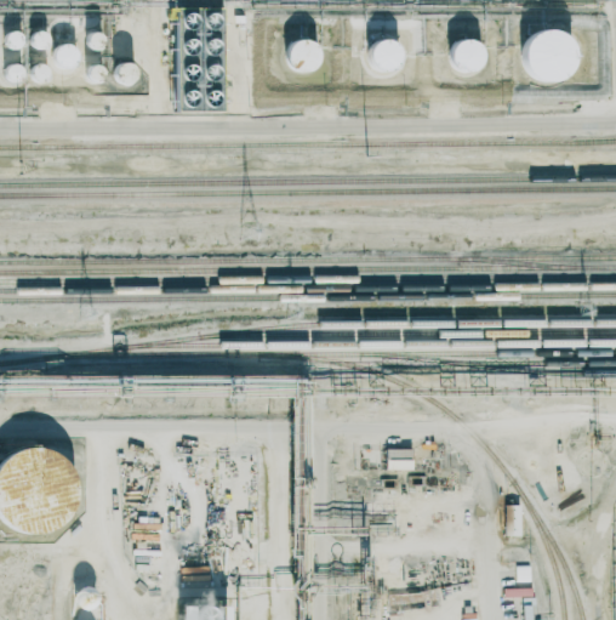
[(51,44),(46,28),(30,34),(35,49),(51,44)]
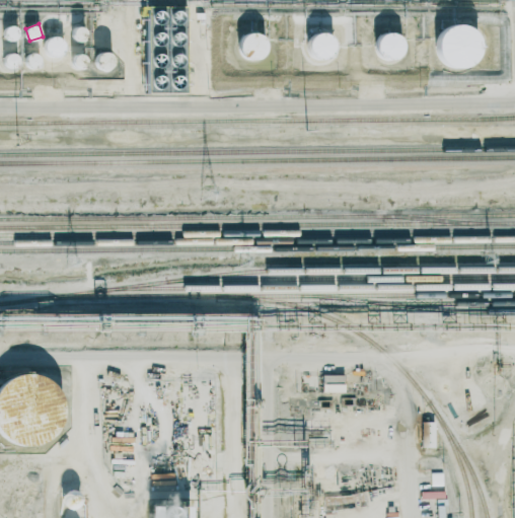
[(18,27),(8,25),(5,34),(16,37),(18,27)]
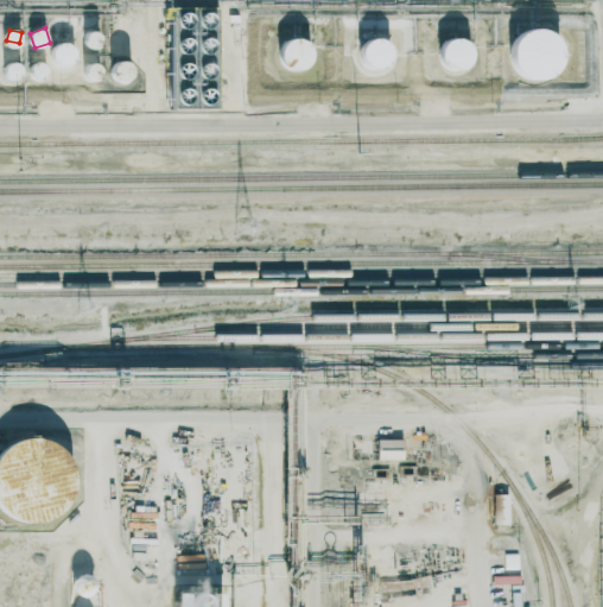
[(513,75),(562,77),(564,32),(514,30),(513,75)]
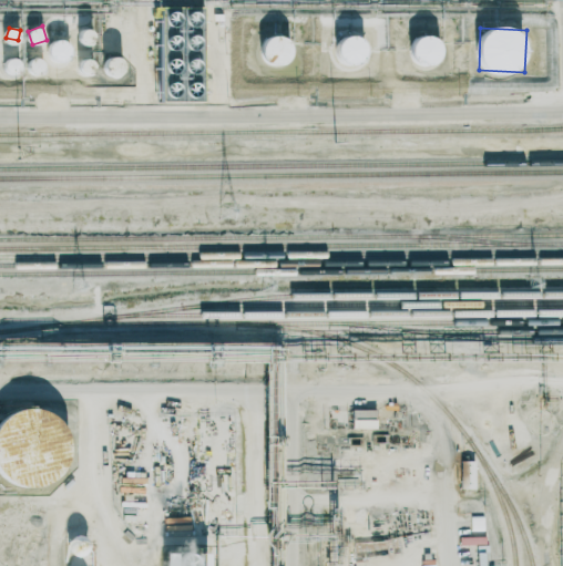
[(96,43),(96,29),(79,30),(79,43),(96,43)]
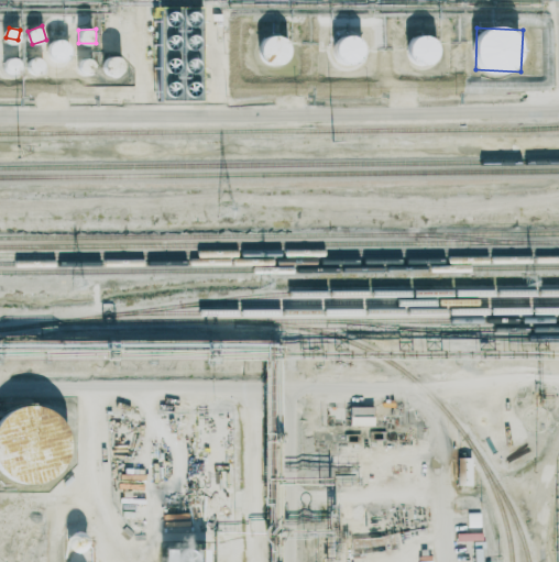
[(347,64),(350,58),(357,64),(370,46),(347,30),(330,52),(347,64)]
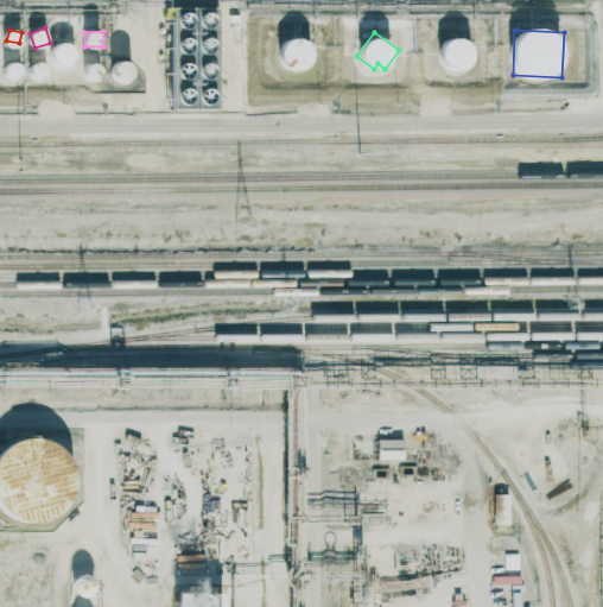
[(284,38),(279,67),(311,71),(315,42),(284,38)]
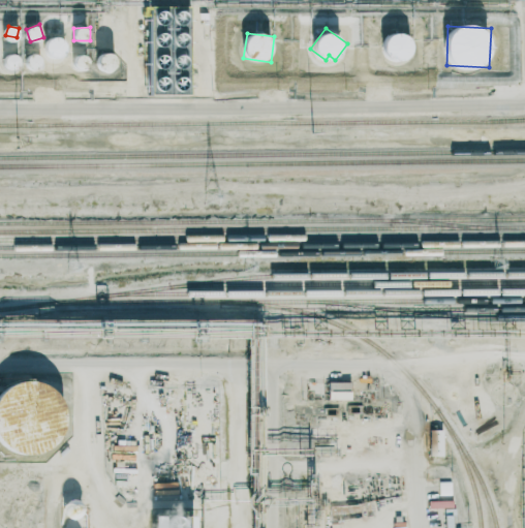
[(53,59),(68,52),(60,34),(44,41),(53,59)]
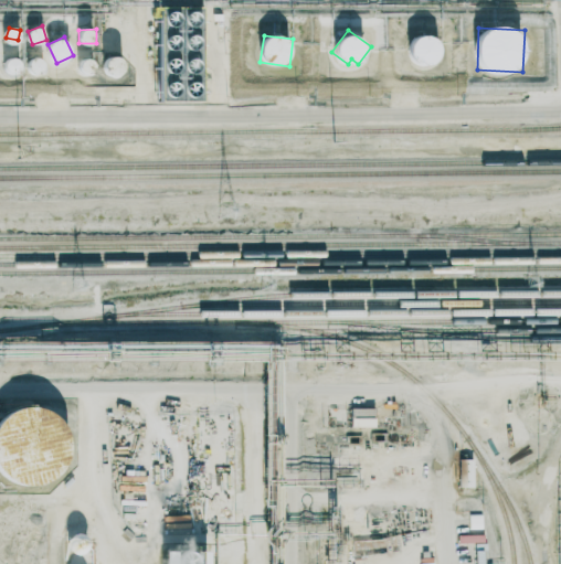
[(411,36),(410,61),(441,63),(442,38),(411,36)]
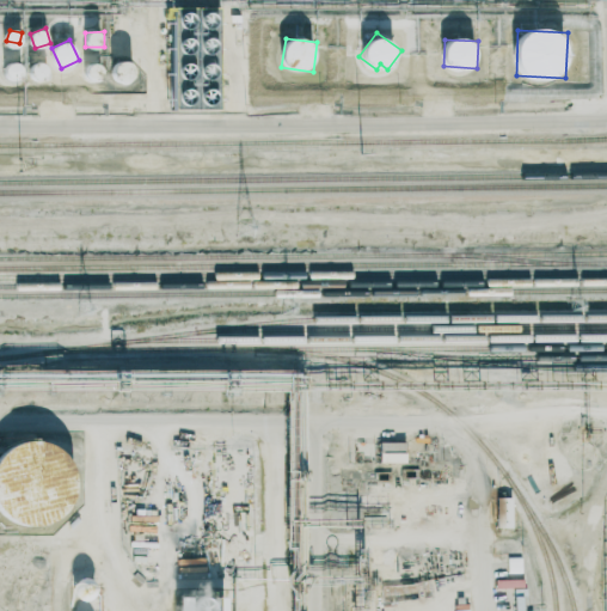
[(22,61),(4,65),(7,81),(25,77),(22,61)]
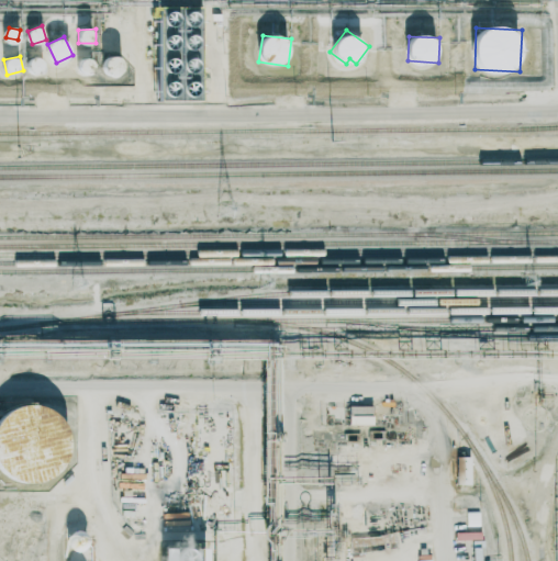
[(38,56),(28,62),(32,73),(44,68),(38,56)]
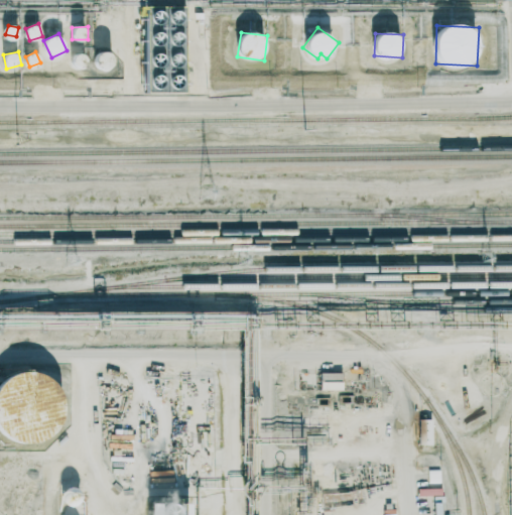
[(96,70),(112,71),(113,53),(97,51),(96,70)]
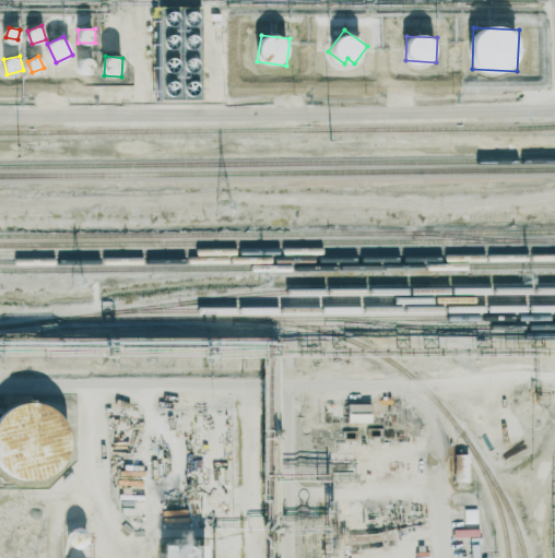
[(91,73),(94,60),(80,58),(78,70),(91,73)]
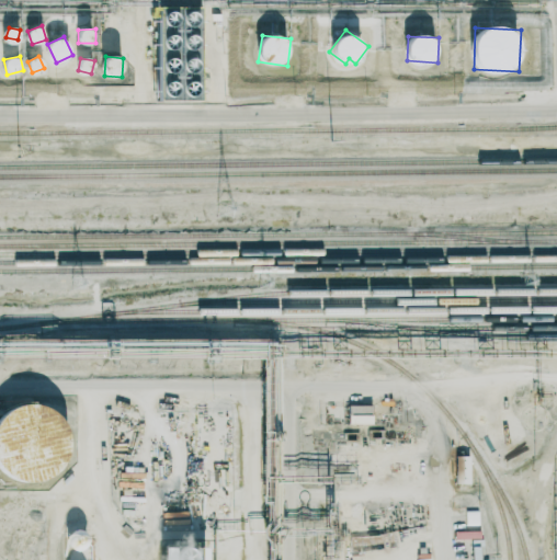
[(352,423),(376,422),(375,403),(351,404),(352,423)]
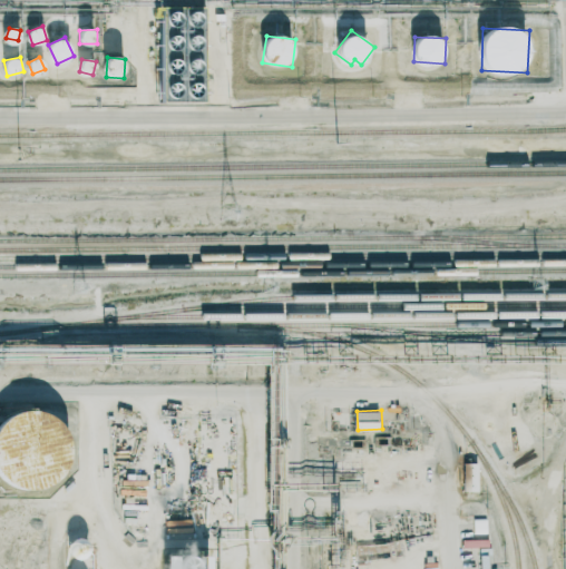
[(7,488),(23,489),(66,478),(67,449),(58,413),(28,412),(0,419),(0,467),(1,467),(7,488)]
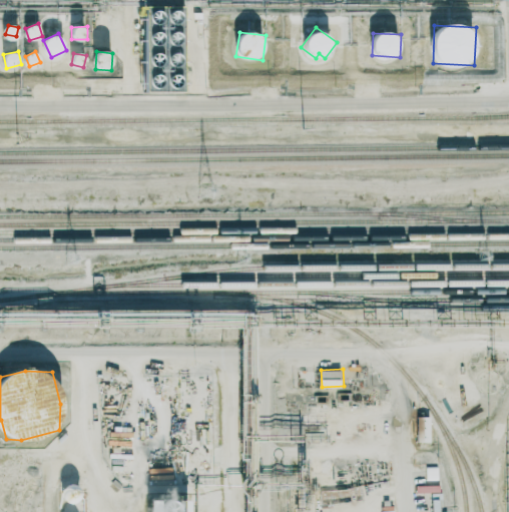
[(419,442),(433,442),(433,416),(420,416),(419,442)]
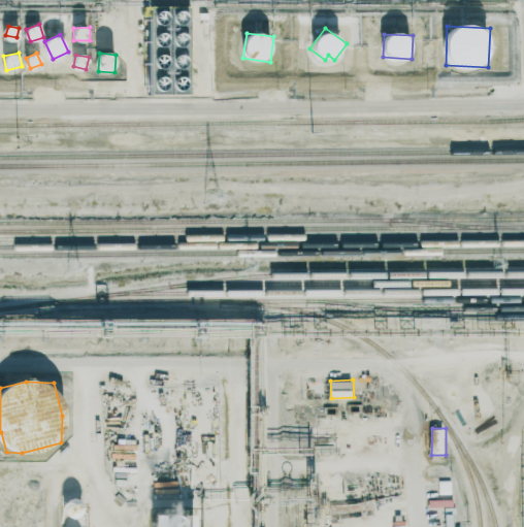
[(65,500),(63,524),(77,525),(76,526),(85,526),(87,501),(65,500)]
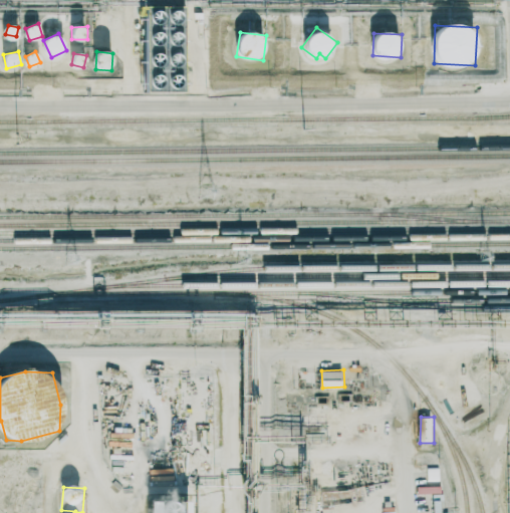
[(147,512),(188,512),(188,501),(148,501),(147,512)]
